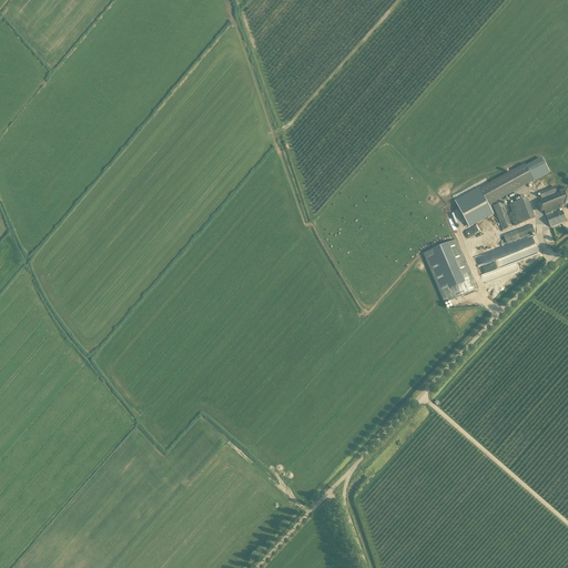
[(541,158),(526,165),(535,181),(550,173),(541,158)]
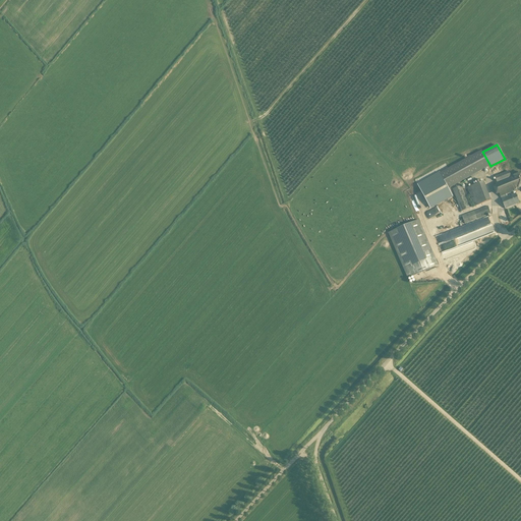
[(482,152),(481,151),(440,173),(448,189),(490,166),(482,152)]
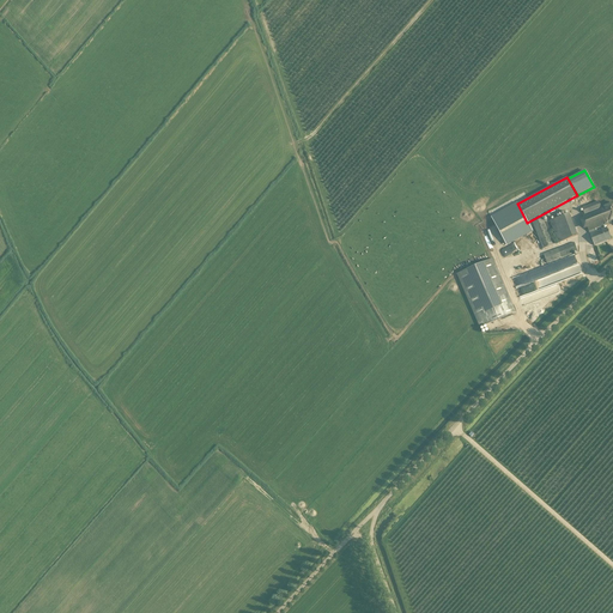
[(612,204),(601,208),(599,201),(582,208),(584,214),(582,216),(583,218),(580,220),(583,230),(588,228),(594,246),(612,238),(607,228),(596,231),(595,229),(611,223),(610,222),(612,219),(612,204)]
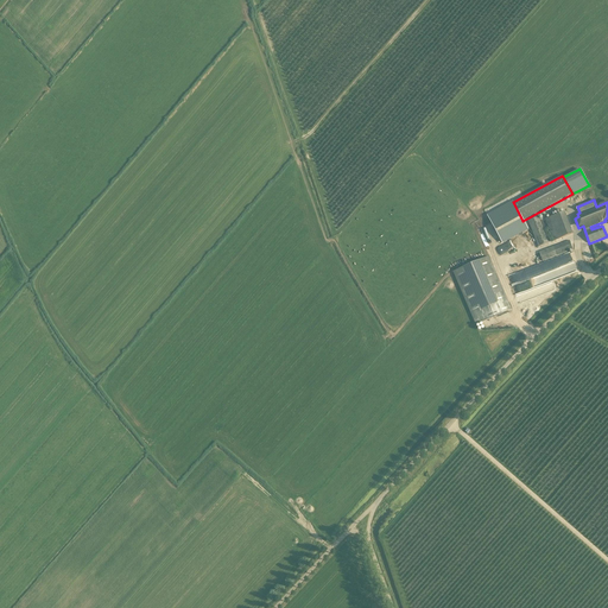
[(523,221),(513,202),(487,215),(501,241),(527,229),(523,221)]
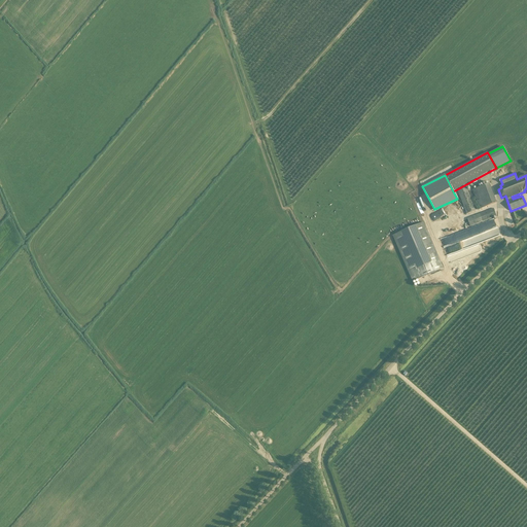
[(480,209),(497,203),(489,183),(472,189),(480,209)]
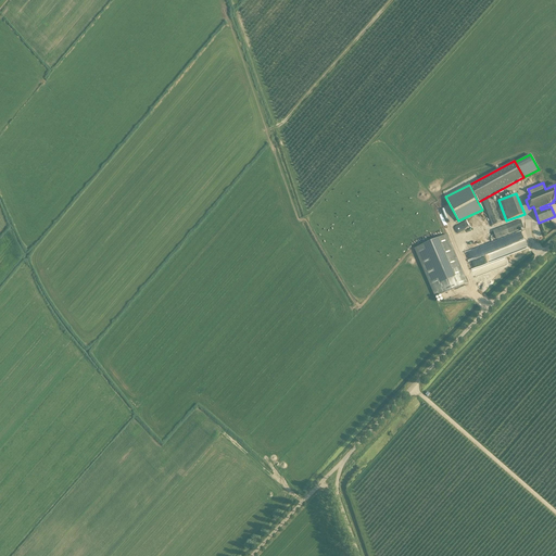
[(492,198),(483,202),(492,226),(503,222),(502,217),(501,218),(492,198)]
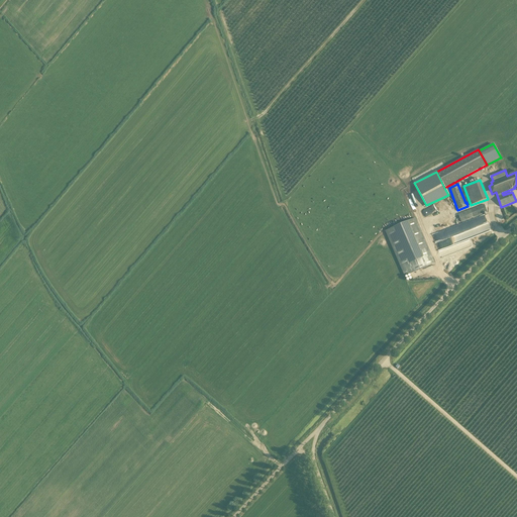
[(486,210),(484,204),(458,214),(458,215),(461,222),(487,212),(486,210)]
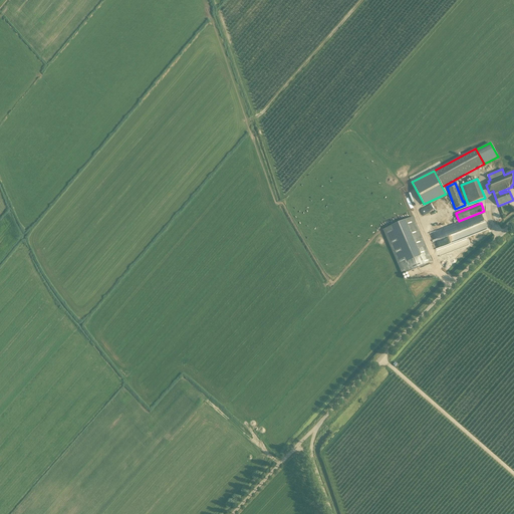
[(425,217),(430,226),(448,216),(445,211),(448,209),(446,205),(438,209),(441,214),(436,217),(433,212),(425,217)]
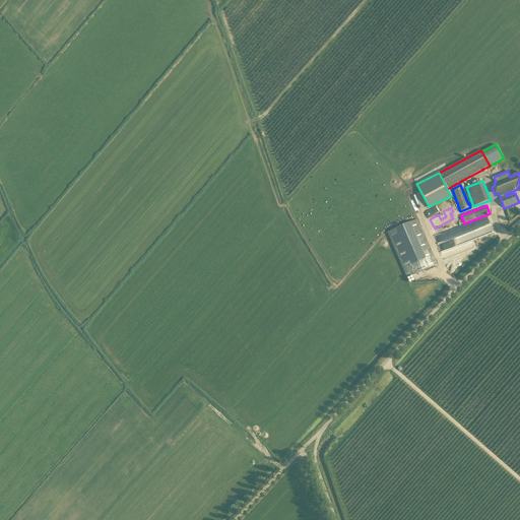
[(451,228),(459,221),(456,218),(448,224),(451,228)]
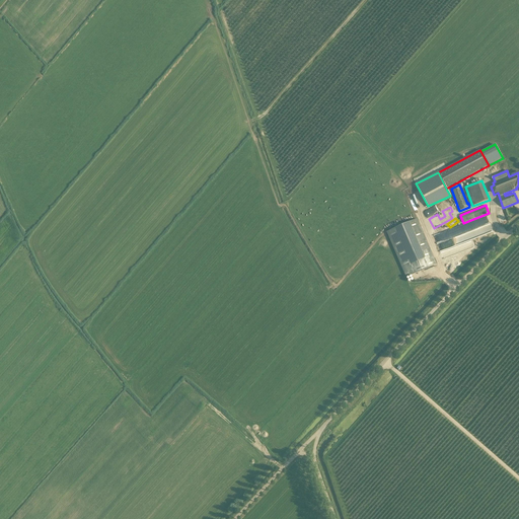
[(453,238),(490,224),(488,218),(450,232),(453,238)]
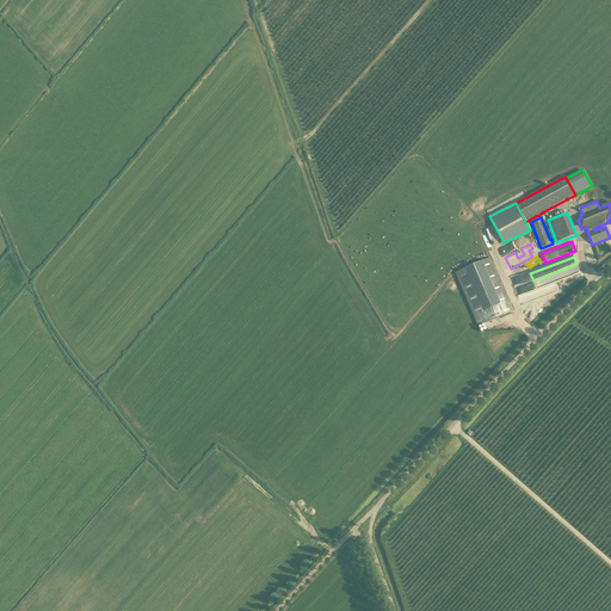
[(492,258),(456,273),(479,327),(514,312),(492,258)]
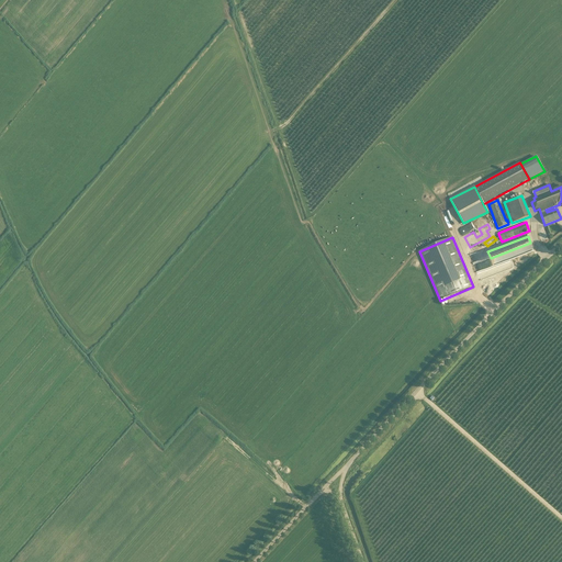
[(496,270),(487,277),(495,287),(503,280),(496,270)]
